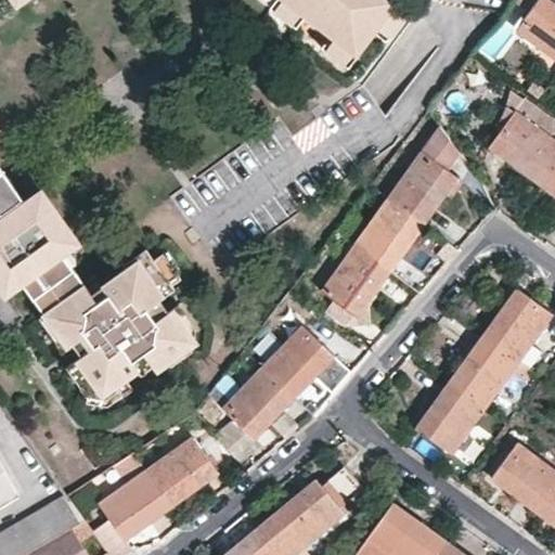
[(9,0),(16,10),(29,0),(9,0)]
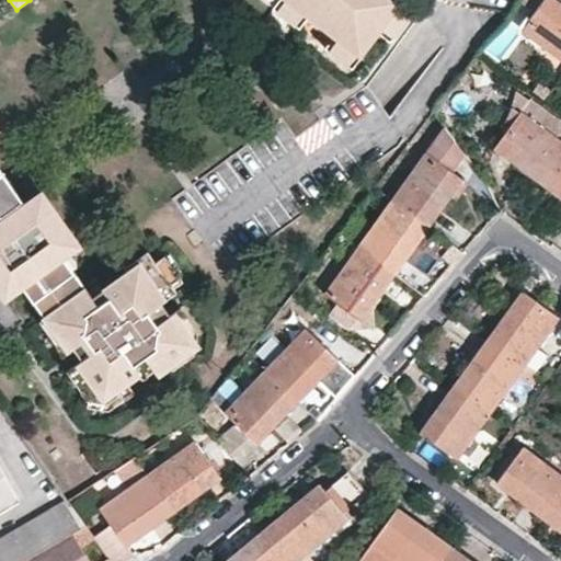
[(281,0),(259,0),(273,10),(281,0)]
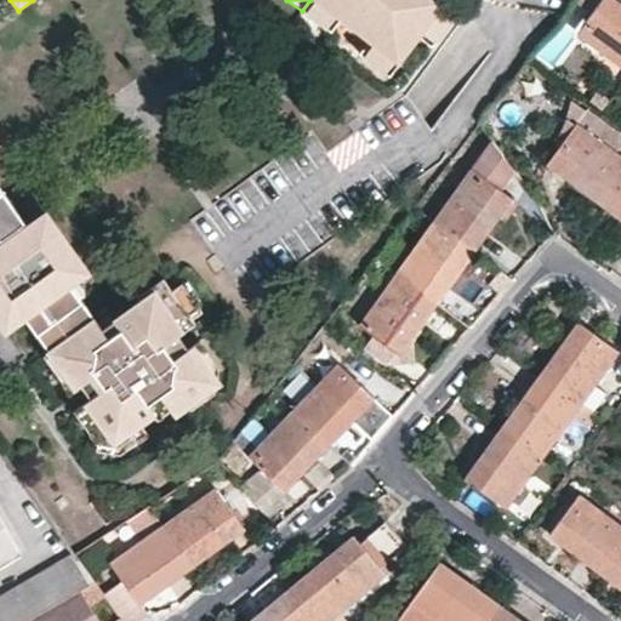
[(341,21),(312,0),(311,0),(302,11),(331,34),(341,21)]
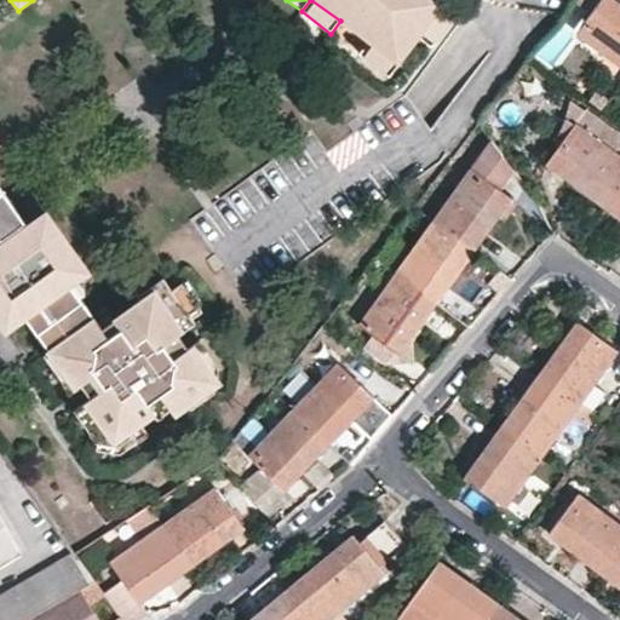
[(311,0),(340,21),(369,42),(400,65),(420,38),(443,7),(431,0),(311,0)]
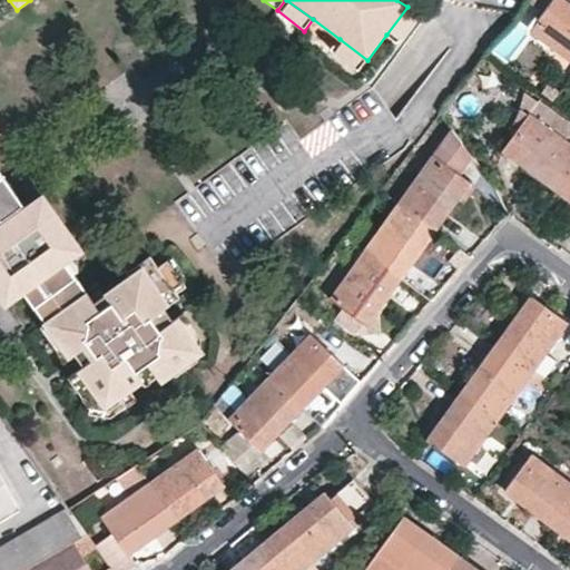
[(569,60),(569,0),(528,0),(527,1),(541,12),(537,19),(532,17),(524,28),(569,60)]
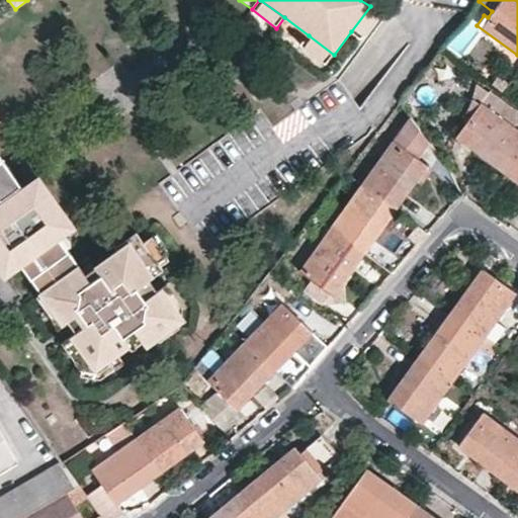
[(379,14),(370,6),(351,31),(361,39),(379,14)]
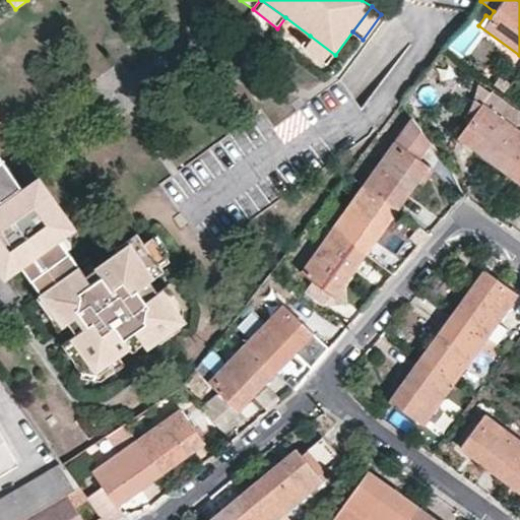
[(310,36),(285,17),(277,28),(303,47),(310,36)]
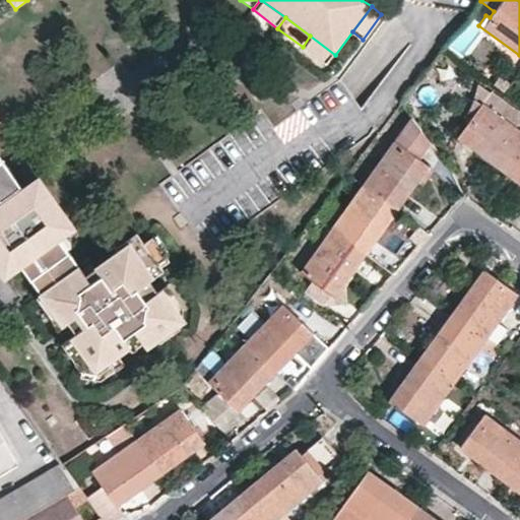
[(335,55),(310,36),(303,47),(327,65),(335,55)]
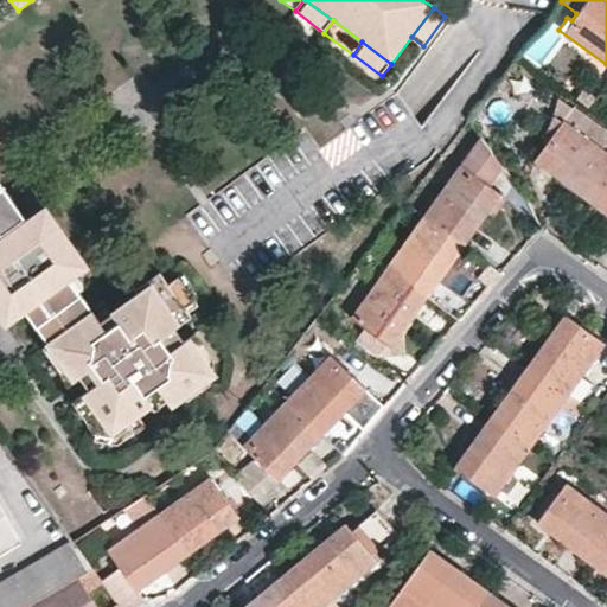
[(606,135),(606,134),(569,108),(558,122),(596,149),(606,135)]
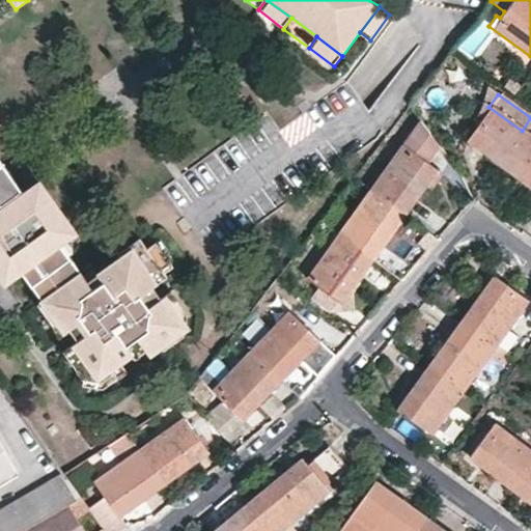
[(464,141),(515,179),(530,158),(530,137),(522,131),(488,107),(464,141)]
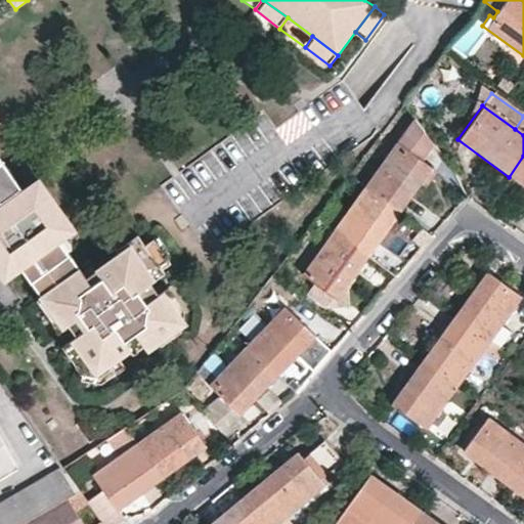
[(431,147),(412,121),(396,144),(365,188),(397,212),(429,166),(421,161),(431,147)]
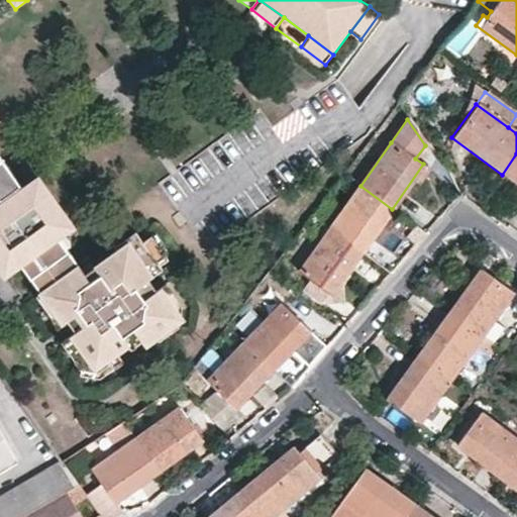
[(516,153),(502,175),(516,185),(516,153)]
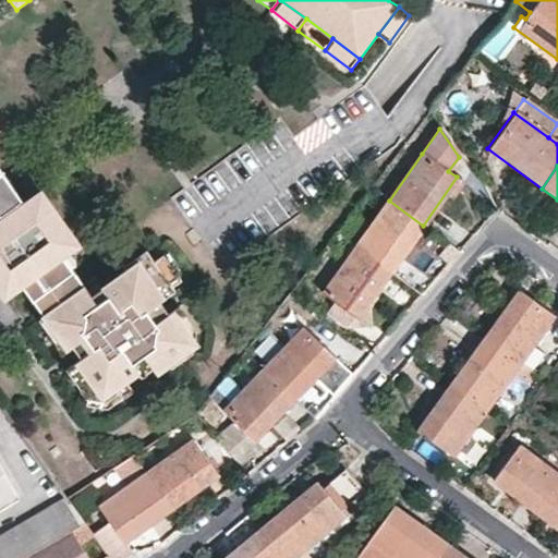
[(27,205),(7,176),(0,179),(0,286),(3,291),(12,283),(19,294),(26,290),(47,319),(88,290),(73,269),(67,259),(53,242),(68,231),(53,209),(46,215),(34,199),(27,205)]
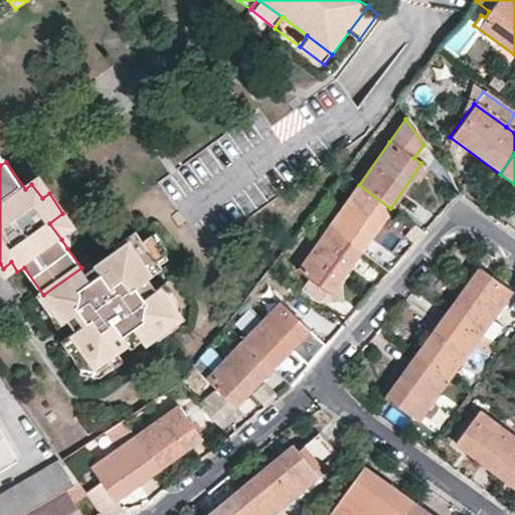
[(38,179),(31,184),(42,198),(49,193),(38,179)]
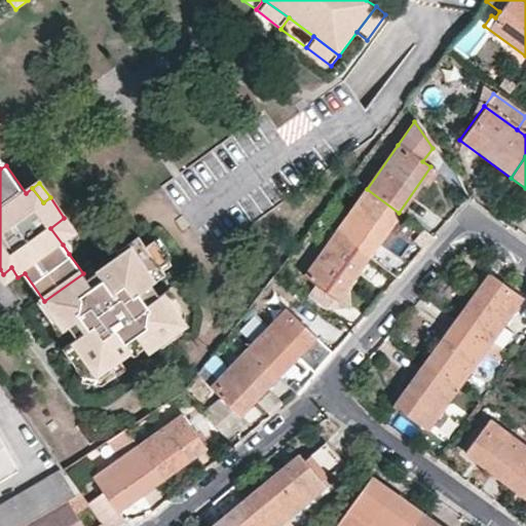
[(367,189),(335,234),(368,257),(399,213),(367,189)]
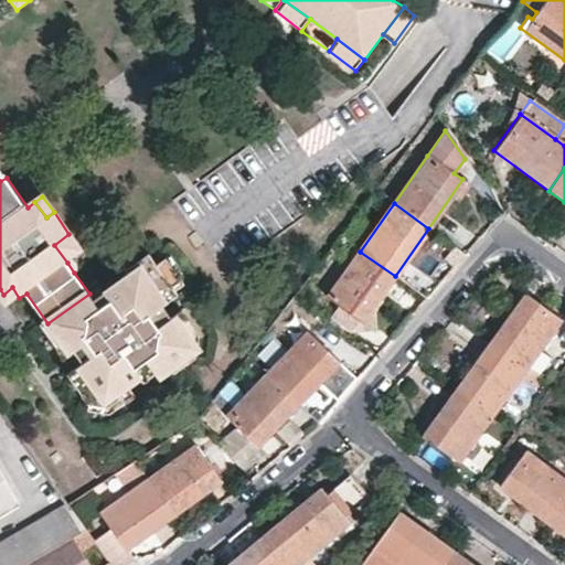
[(81,252),(68,234),(54,245),(67,263),(73,258),(81,252)]
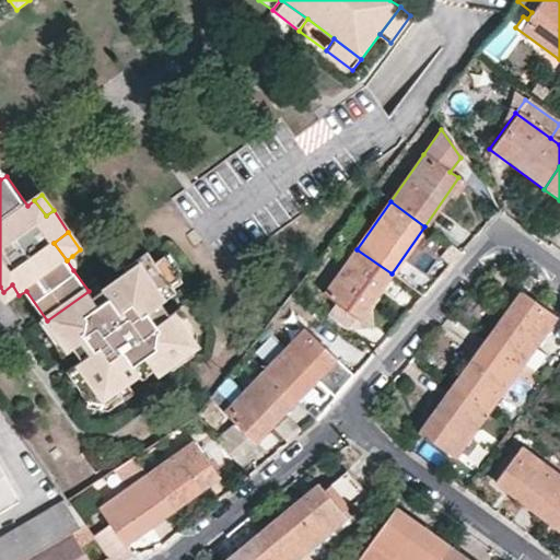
[(369,306),(392,273),(357,249),(324,295),(334,303),(358,319),(359,321),(369,306)]
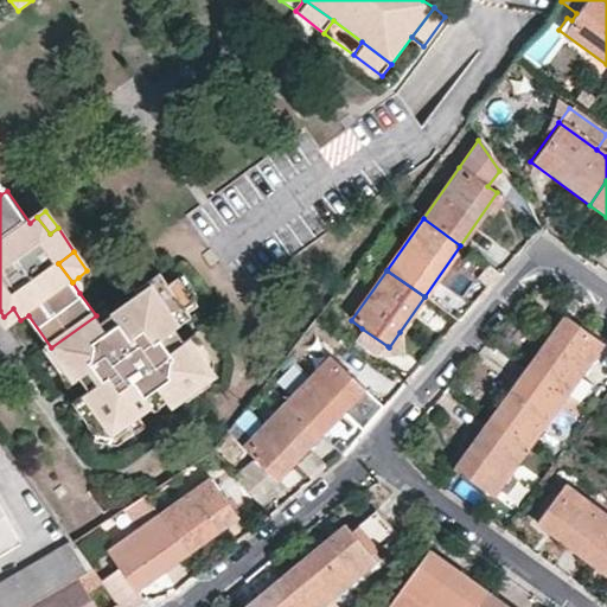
[(192,318),(171,291),(163,278),(138,294),(140,298),(102,325),(96,315),(51,347),(57,356),(66,370),(74,365),(83,379),(88,376),(95,388),(89,393),(74,403),(96,436),(114,440),(126,433),(122,427),(135,419),(149,409),(153,414),(166,406),(170,409),(204,385),(209,374),(202,363),(198,364),(186,349),(178,334),(195,323),(192,318)]
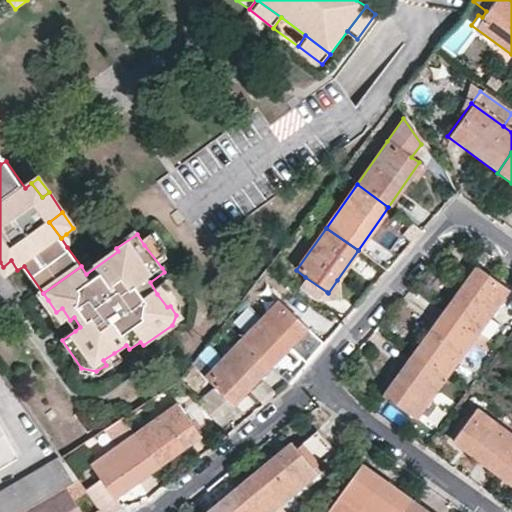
[(66,234),(61,238),(67,247),(72,243),(66,234)]
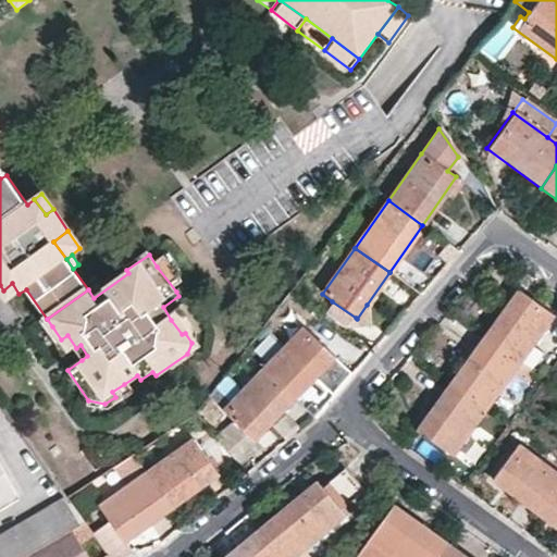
[(163,261),(157,267),(176,292),(182,287),(163,261)]
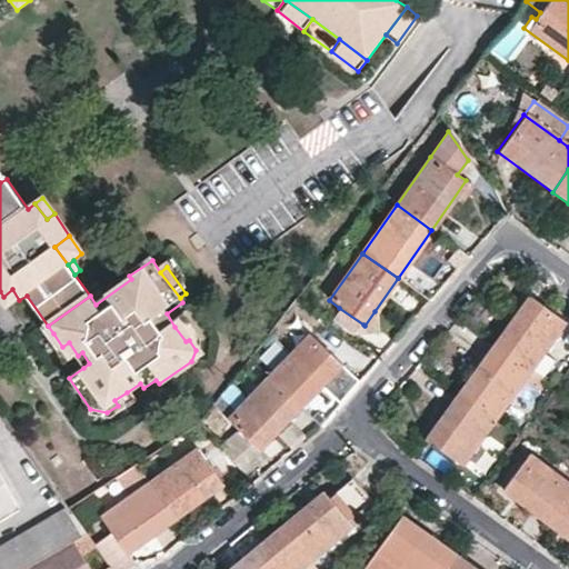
[(10,307),(19,300),(12,289),(3,297),(10,307)]
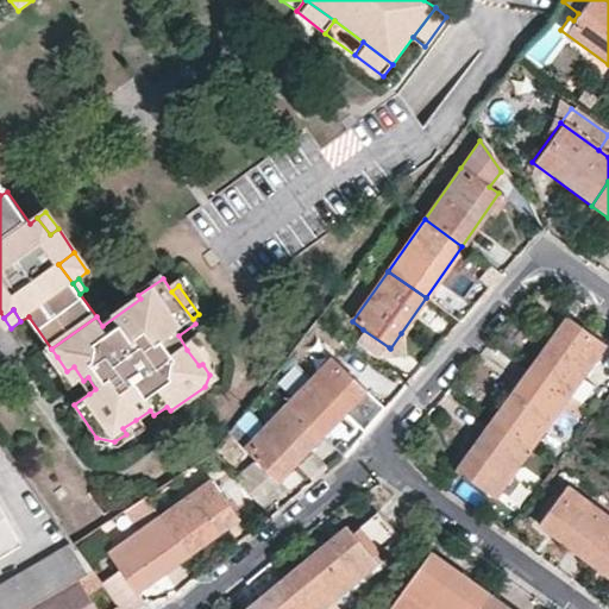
[(529,369),(567,396),(604,345),(565,318),(529,369)]
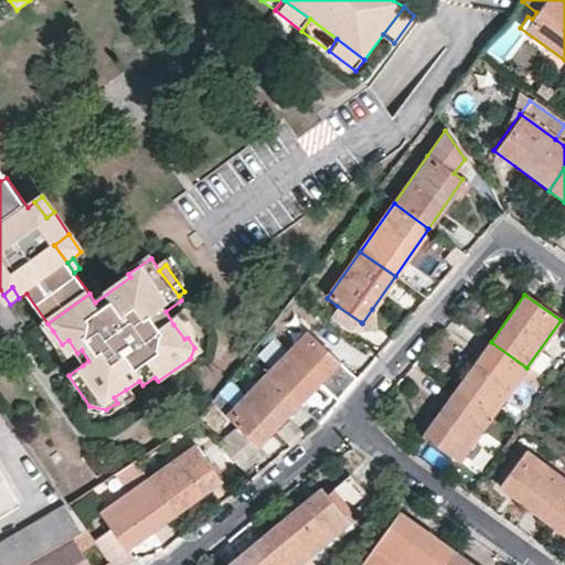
[(361,322),(337,306),(330,316),(353,332),(361,322)]
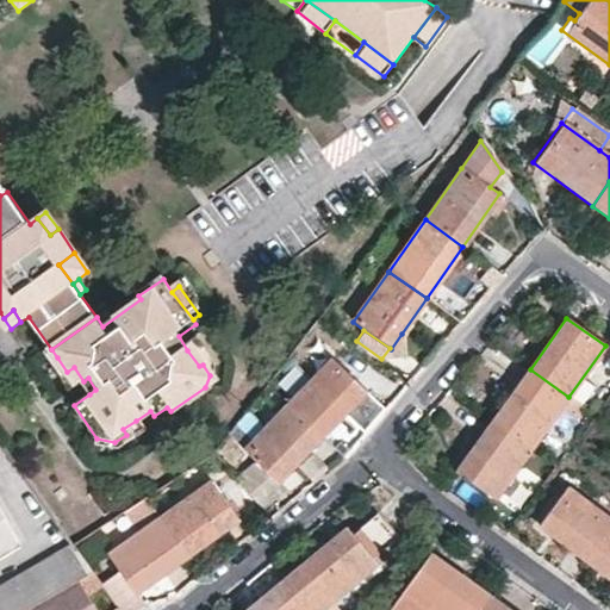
[(404,358),(402,334),(391,349),(390,348),(381,359),(404,358)]
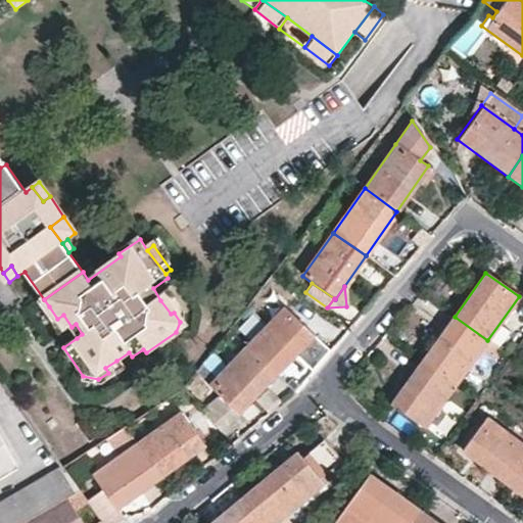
[(172,293),(160,300),(171,314),(174,313),(180,322),(176,332),(183,334),(188,316),(172,293)]
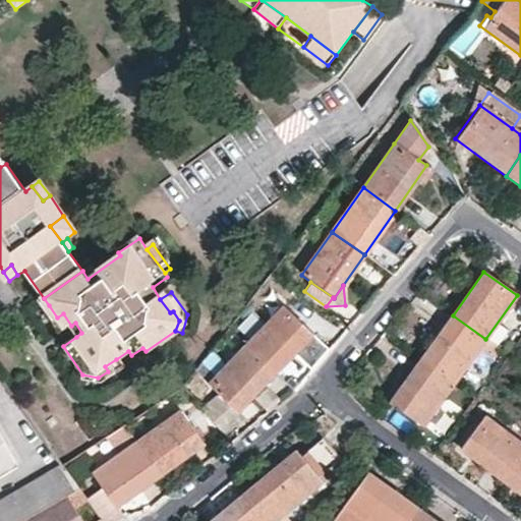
[(51,322),(57,317),(49,305),(43,309),(51,322)]
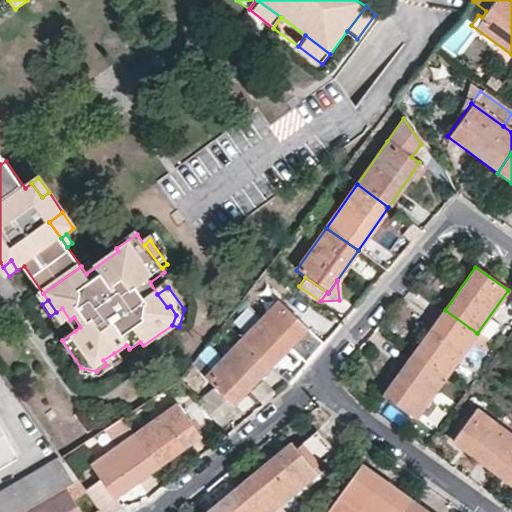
[(280,302),(242,342),(270,368),(308,329),(280,302)]
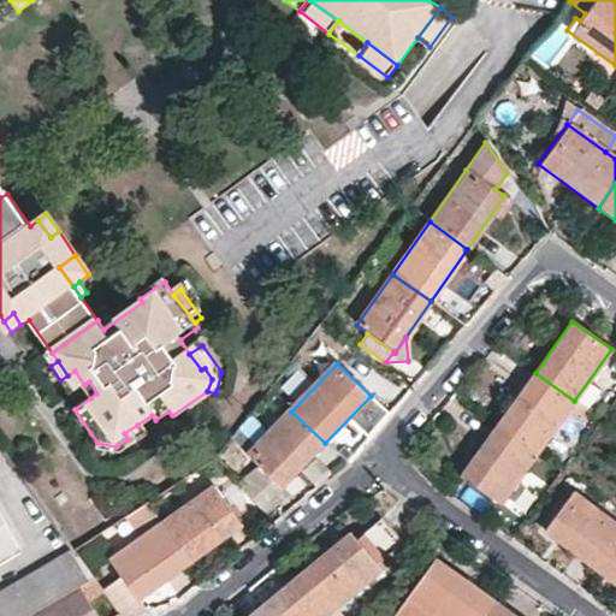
[(82,386),(84,385),(75,371),(67,375),(60,380),(71,394),(82,386)]
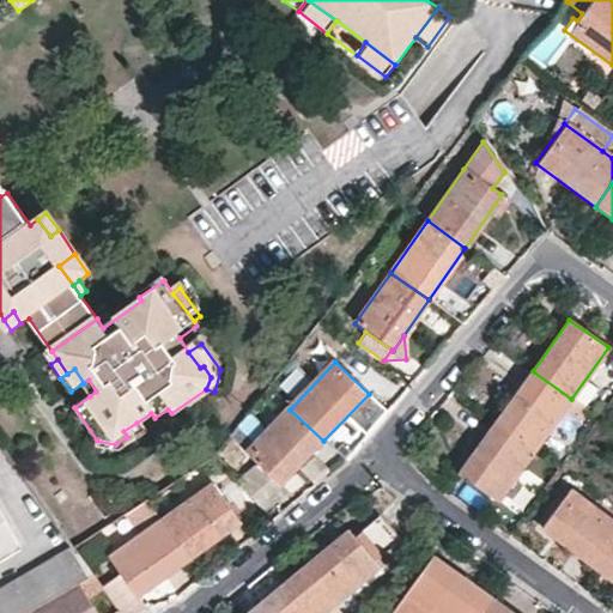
[(533,371),(497,422),(535,449),(562,412),(578,424),(588,411),(571,399),(533,371)]
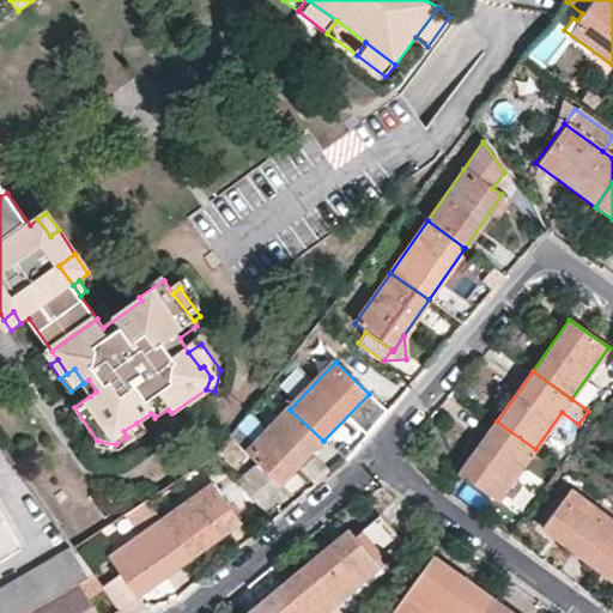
[(82,384),(90,396),(96,392),(89,380),(84,383),(82,384)]
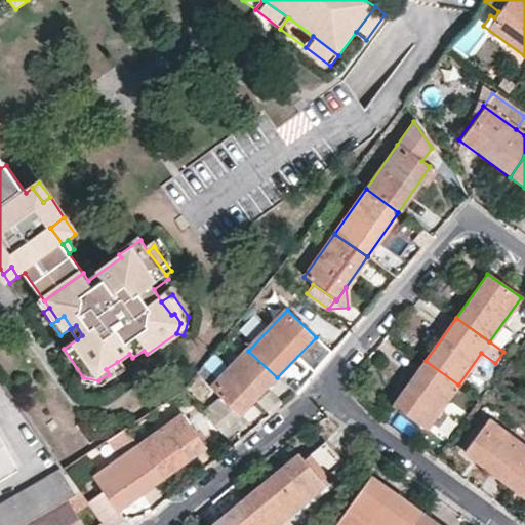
[(248,351),(229,371),(256,398),(277,377),(248,351)]
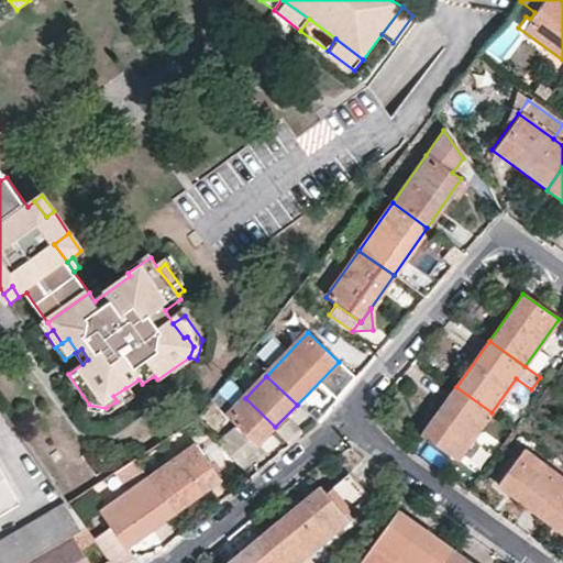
[(456,387),(422,434),(459,460),(492,412),(456,387)]
